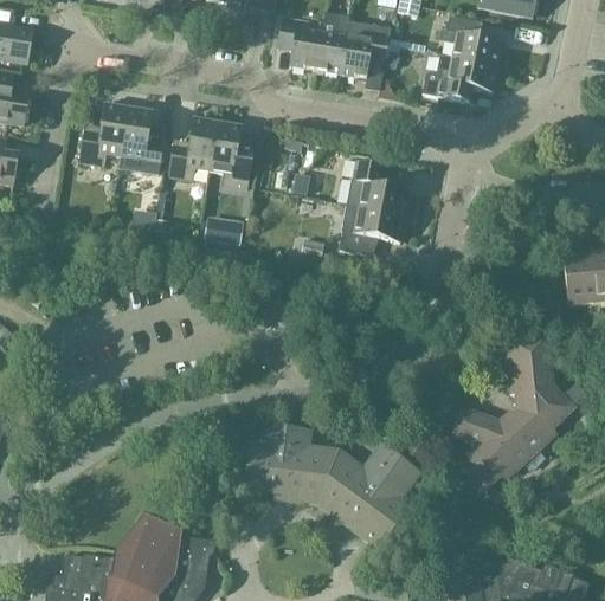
[(250,0),(249,6),(275,11),(276,0),(250,0)]
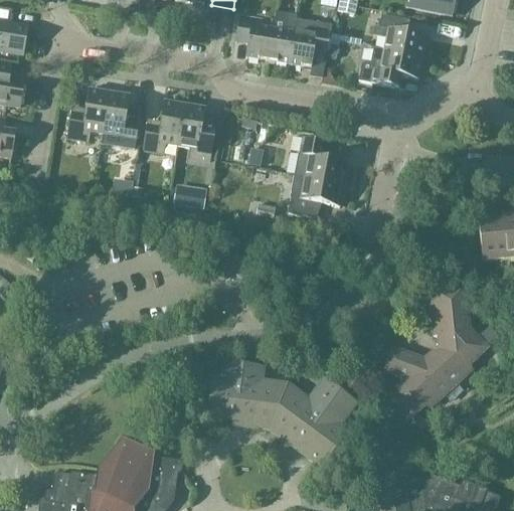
[(339,0),(338,9),(351,11),(354,0),(339,0)]
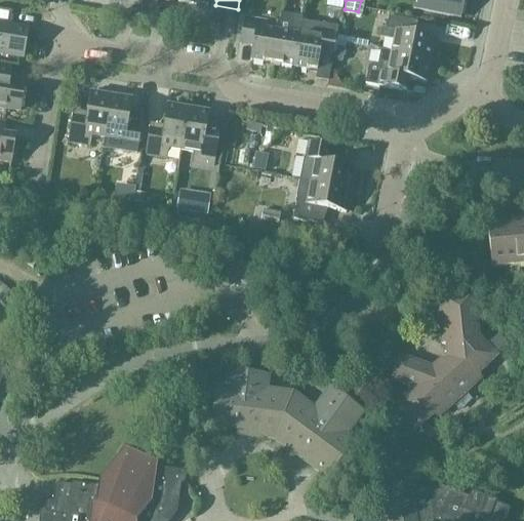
[(460,14),(464,0),(415,0),(414,5),(460,14)]
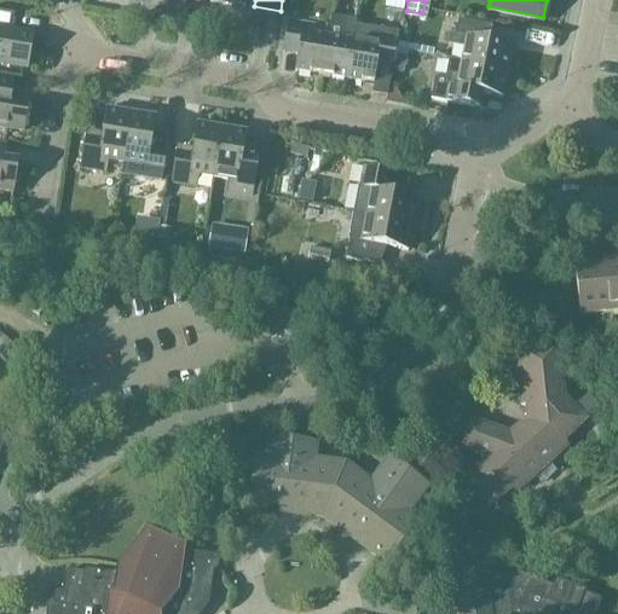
[(348,76),(357,22),(358,17),(331,12),(328,33),(329,33),(322,73),(348,76)]
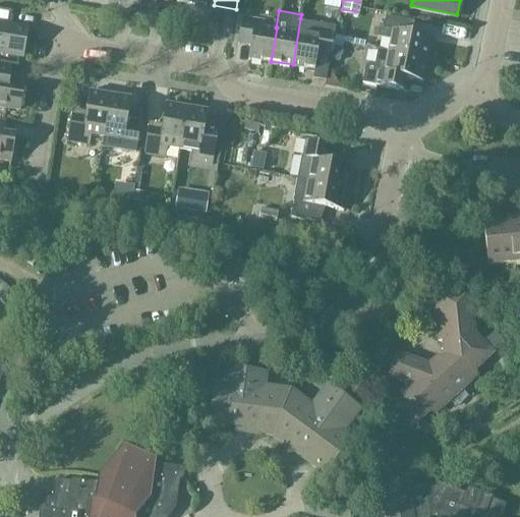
[(392,37),(390,50),(428,57),(432,36),(409,32),(412,18),(386,13),(382,35),(392,37)]
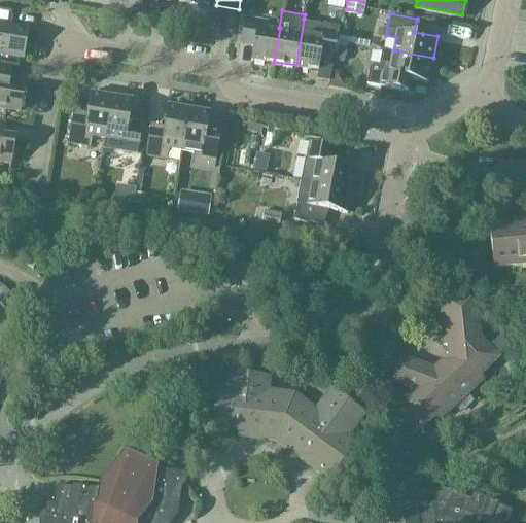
[(280,28),(279,28),(268,26),(269,19),(245,14),(241,41),(253,43),(251,58),(274,62),(280,28)]
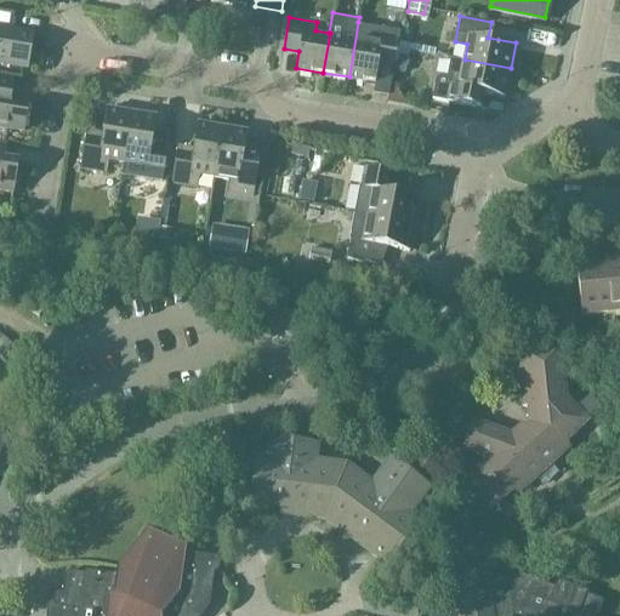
[(400,29),(358,22),(350,77),(376,81),(379,64),(394,67),(400,34),(400,29)]
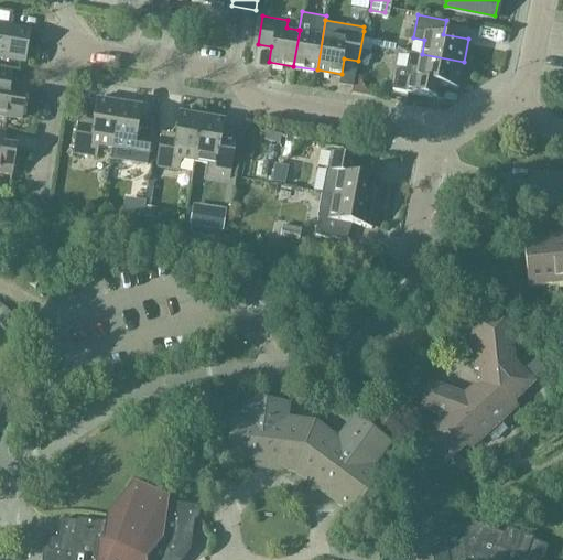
[(31,28),(0,21),(0,54),(25,60),(31,28)]
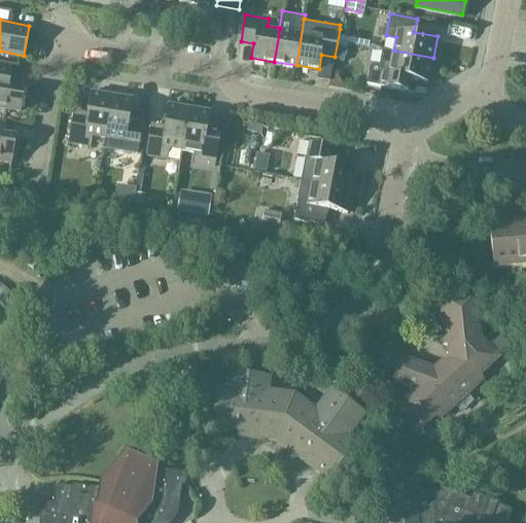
[(346,45),(338,43),(335,58),(343,59),(346,45)]
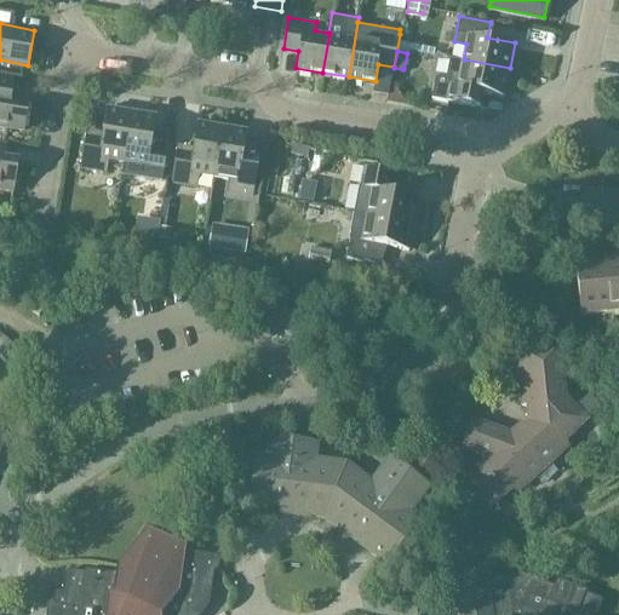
[(504,95),(510,68),(464,59),(453,57),(448,72),(436,79),(434,95),(474,103),(477,90),(504,95)]
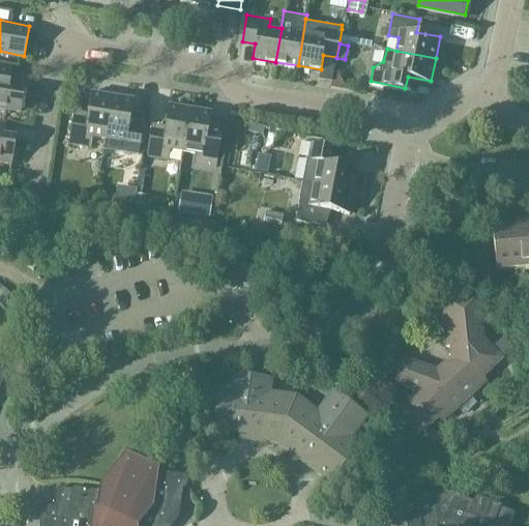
[(12,65),(0,63),(0,107),(21,111),(25,81),(10,79),(12,65)]
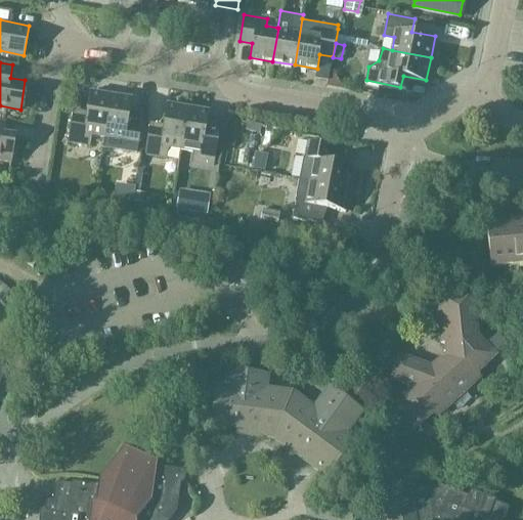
[(103,135),(111,92),(88,89),(84,114),(72,112),(68,138),(89,141),(91,133),(103,135)]
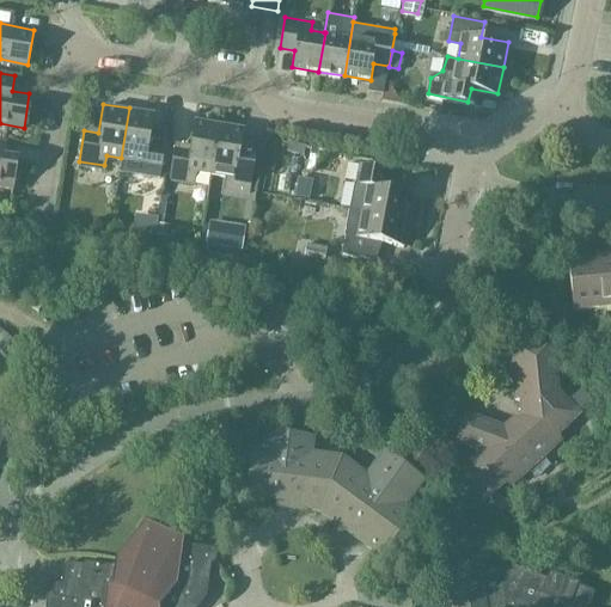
[(153,112),(129,108),(121,158),(136,161),(134,171),(159,176),(164,145),(148,142),(153,112)]
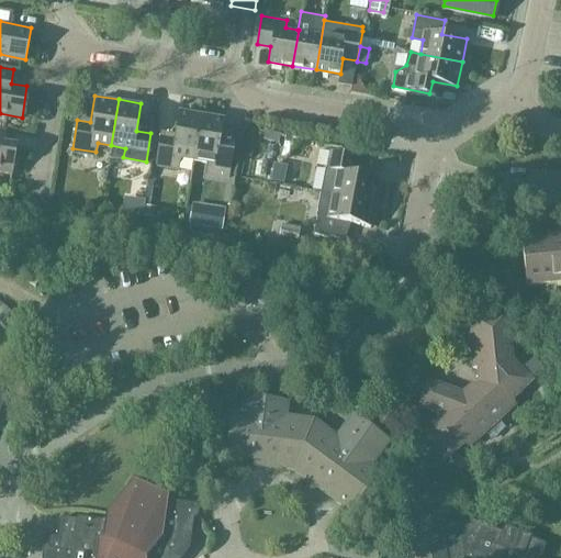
[(194,160),(202,113),(178,109),(172,137),(159,135),(155,162),(180,166),(181,158),(194,160)]
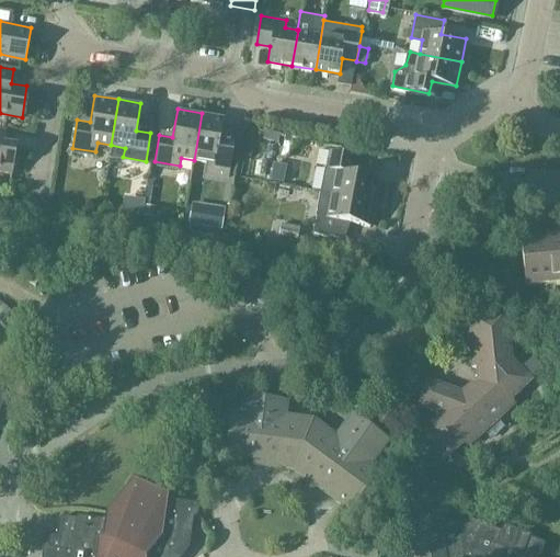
[(223,116),(202,113),(194,160),(207,162),(206,171),(230,175),(235,147),(218,144),(223,116)]
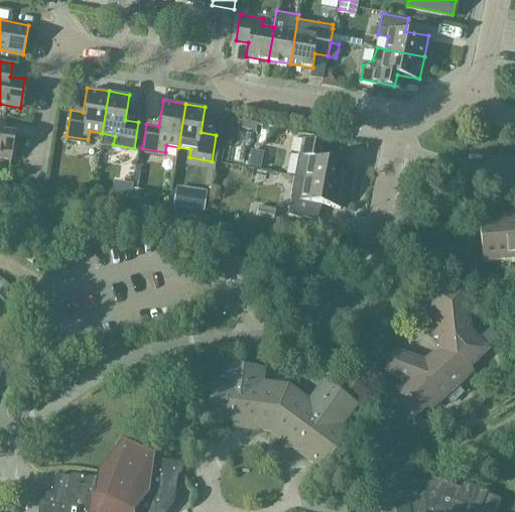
[(4,117),(0,116),(0,155),(9,157),(13,131),(2,130),(4,117)]
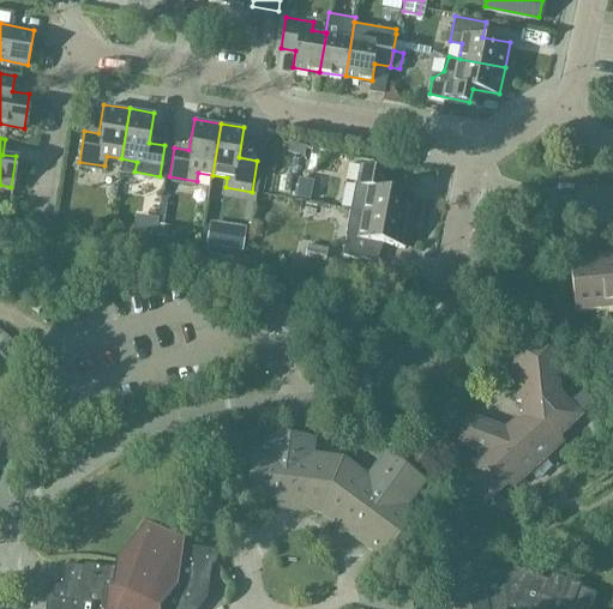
[(366,196),(362,210),(410,219),(415,194),(388,188),(391,169),(361,164),(355,193),(366,196)]
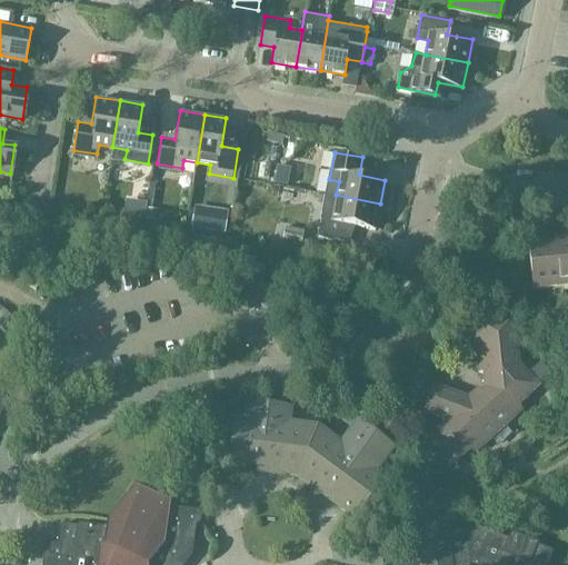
[(295,170),(276,167),(272,182),(291,186),(295,170)]
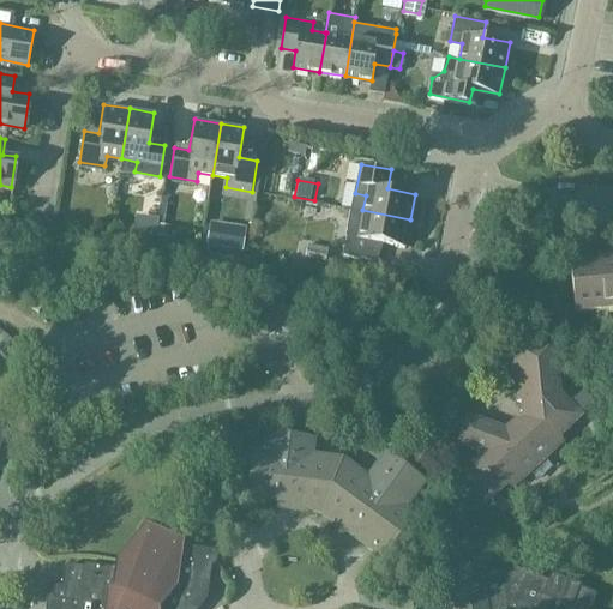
[(166,197),(145,196),(144,213),(164,215),(166,197)]
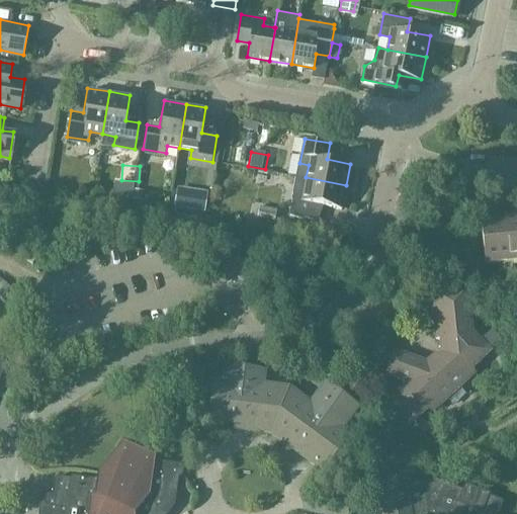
[(342,206),(346,185),(306,177),(295,175),(293,188),(288,213),(316,219),(319,202),(342,206)]
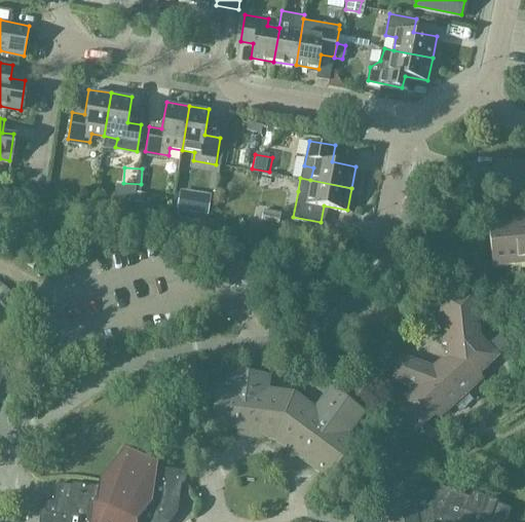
[(136,185),(125,183),(123,197),(133,199),(136,185)]
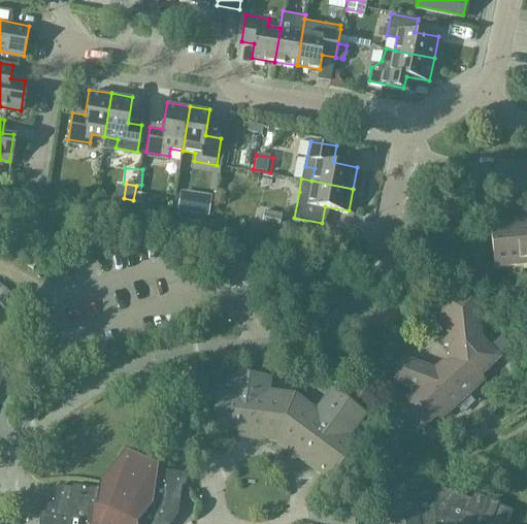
[(219,200),(219,187),(187,186),(187,199),(219,200)]
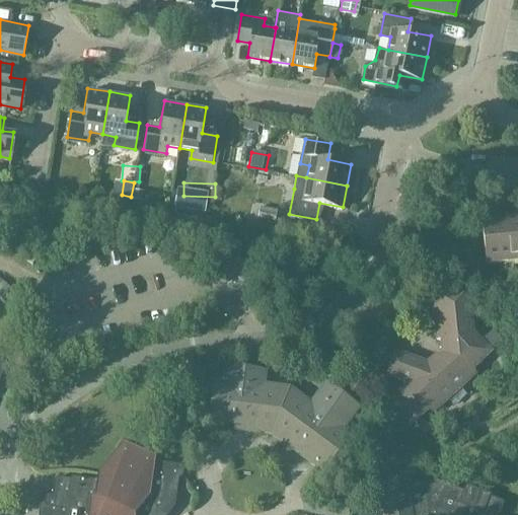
[(278,207),(260,204),(256,217),(275,220),(278,207)]
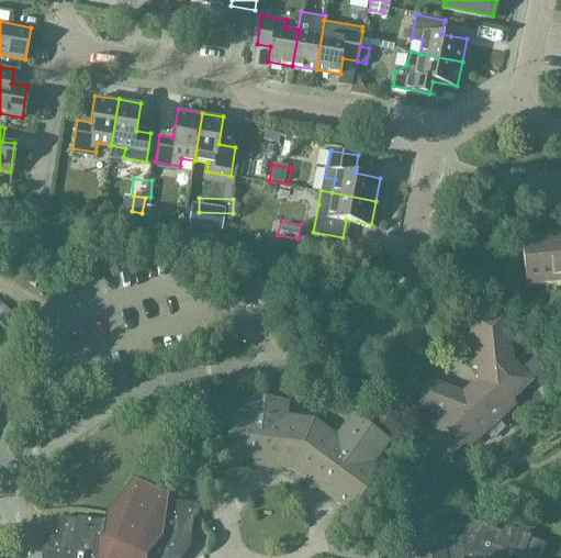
[(560,231),(547,233),(548,236),(522,238),(526,283),(560,279),(560,231)]
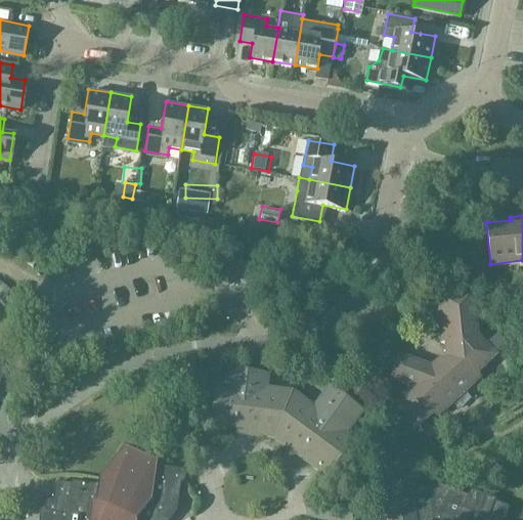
[(477,333),(473,295),(437,299),(441,340),(445,341),(446,350),(431,363),(400,352),(392,376),(409,383),(407,389),(393,402),(415,427),(432,410),(438,414),(480,375),(478,369),(495,353),(477,333)]
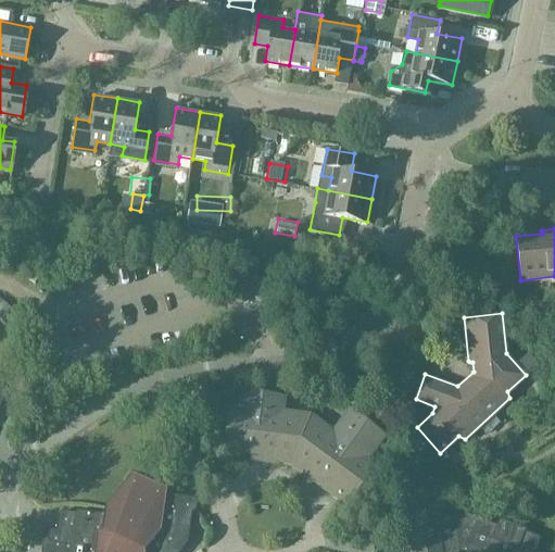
[(261,451),(260,459),(292,462),(343,501),(352,496),(371,471),(373,461),(366,456),(373,449),(374,444),(341,419),(337,423),(331,430),(307,413),(285,410),(286,400),(285,396),(244,390),(242,394),(241,404),(234,403),(229,408),(225,437),(228,448),(261,451)]
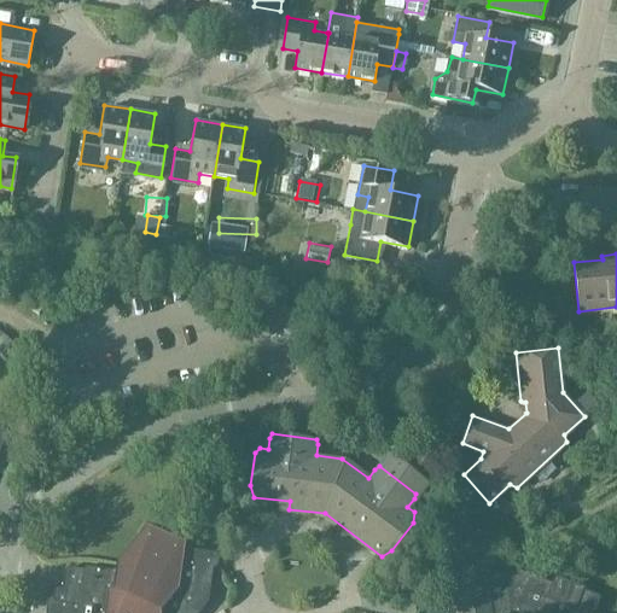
[(190,612),(201,601),(203,588),(207,564),(214,566),(219,564),(219,555),(215,552),(186,548),(185,542),(145,526),(115,560),(114,568),(86,565),(82,567),(67,566),(63,568),(60,588),(53,587),(52,597),(47,600),(46,612),(190,612)]
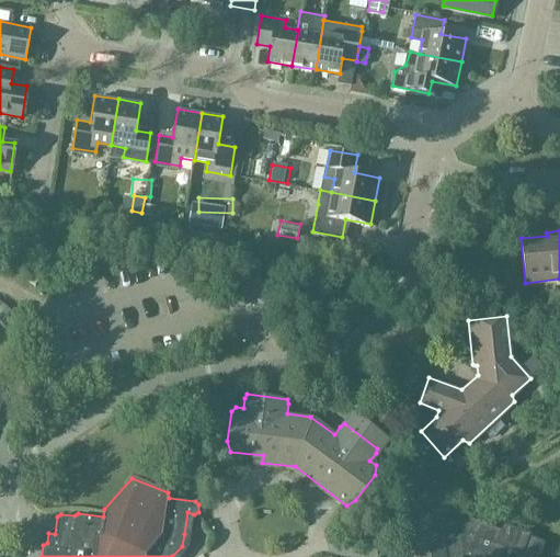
[(538,556),(540,553),(549,556),(557,556),(559,550),(559,537),(555,535),(552,534),(551,537),(546,550),(543,548),(546,542),(533,535),(534,533),(506,521),(502,530),(473,518),(449,522),(448,516),(413,520),(416,556),(464,556),(464,550),(470,550),(470,556),(538,556)]
